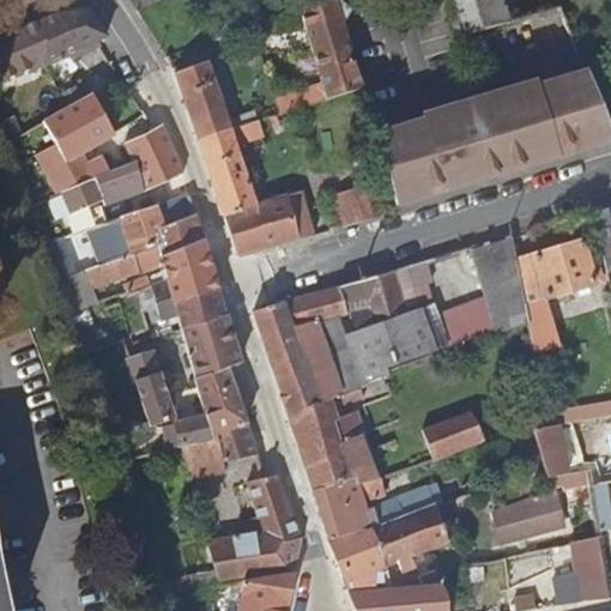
[(303,89),(274,98),(279,113),(325,98),(357,88),(360,86),(342,28),(350,13),(351,12),(337,0),(322,0),(298,8),(303,26),(320,83),(322,91),(310,95),(303,89)]
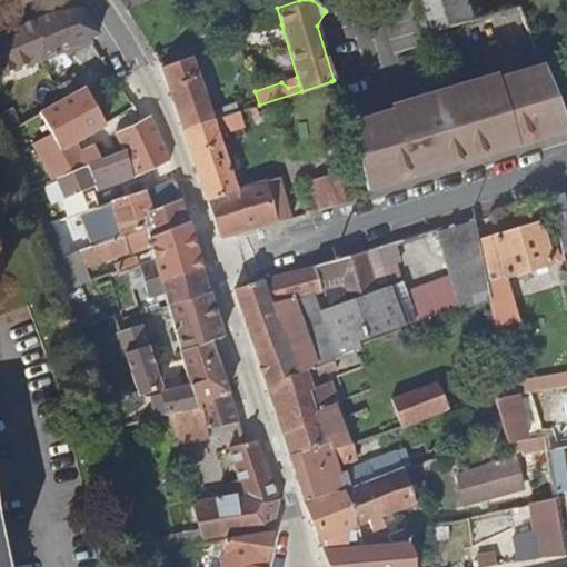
[(466,20),(460,0),(414,0),(411,1),(420,33),(466,20)]
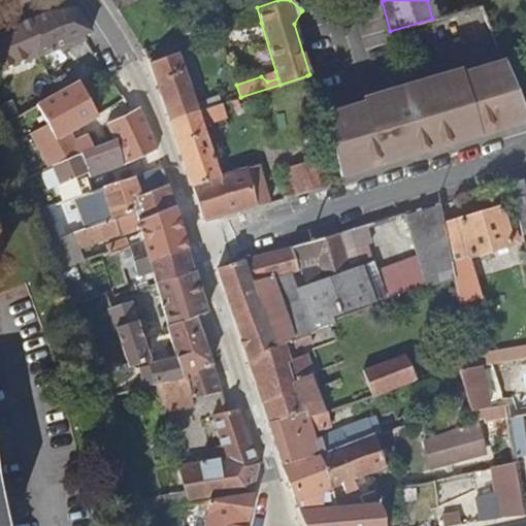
[(34,59),(90,31),(75,11),(74,10),(51,13),(17,27),(0,33),(0,69),(28,58),(32,57),(34,59)]
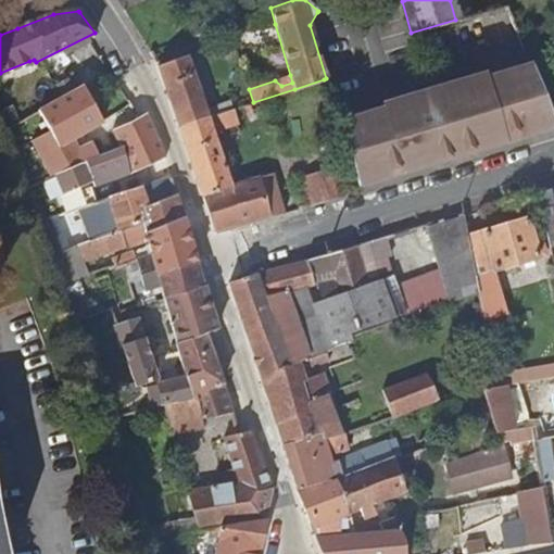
[(175,127),(205,118),(185,55),(154,65),(175,127)]
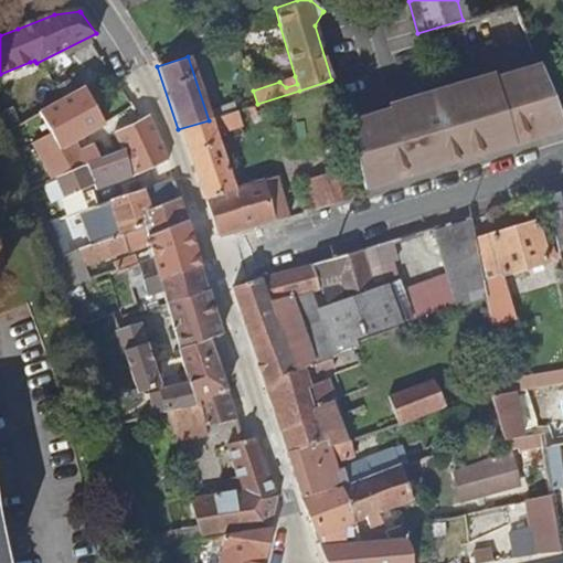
[(534,65),(506,74),(512,95),(527,91),(540,135),(561,129),(534,65)]
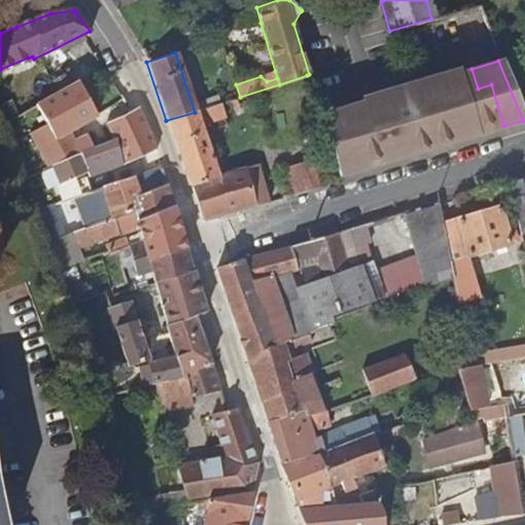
[(359,100),(318,111),(336,168),(354,163),(356,169),(409,153),(407,147),(449,135),(451,141),(503,126),(491,84),(478,89),(471,69),(450,74),(359,100)]
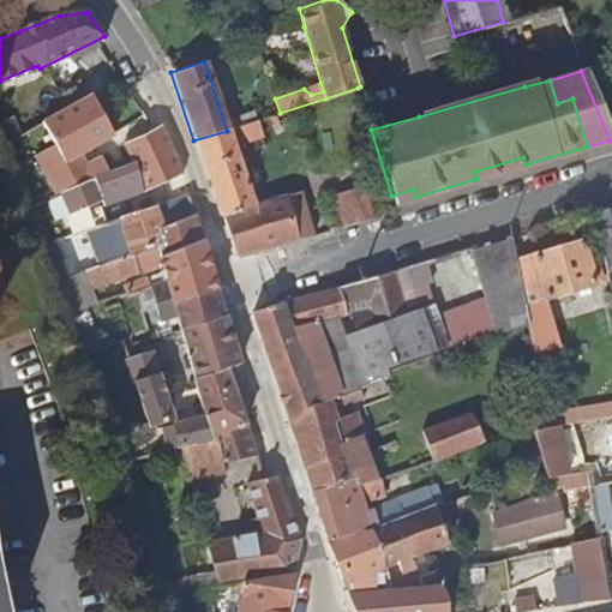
[(418,112),(419,117),(525,87),(523,82),(418,112)]
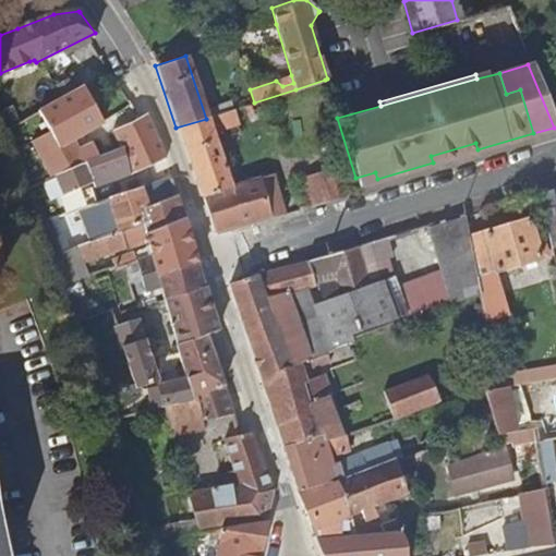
[(276,81),(282,86),(293,83),(291,75),(276,81)]
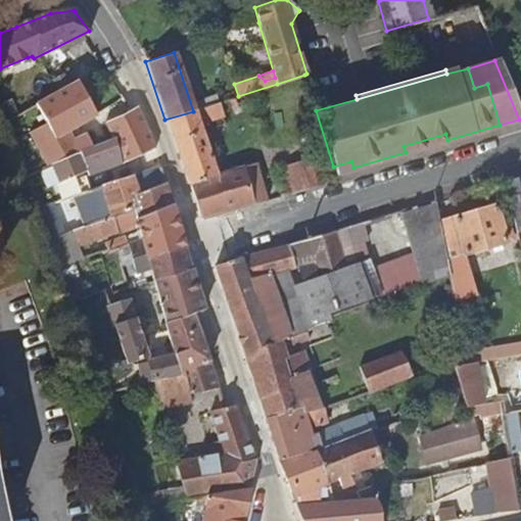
[(36,131),(51,167),(93,147),(88,134),(69,142),(65,133),(96,116),(77,84),(68,88),(40,104),(50,124),(36,131)]
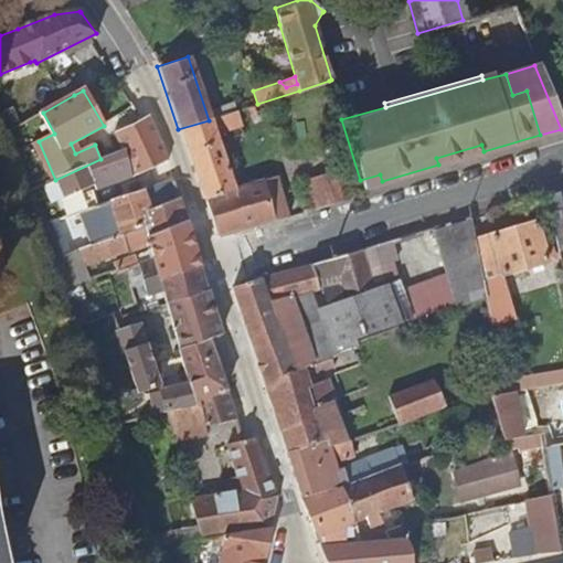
[(252,106),(244,108),(246,116),(254,114),(252,106)]
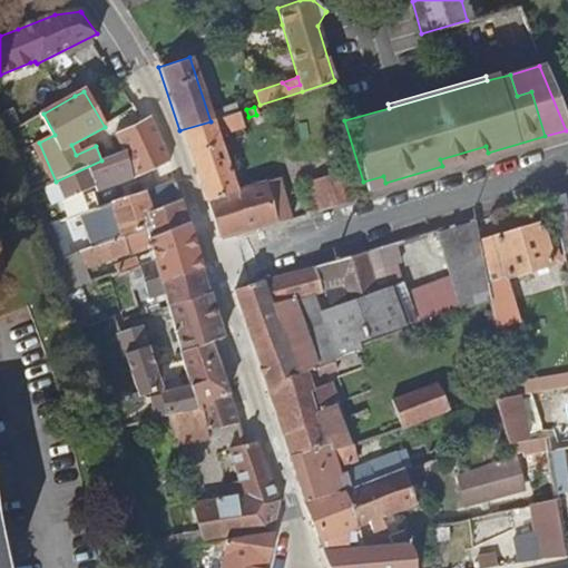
[(243,127),(238,111),(211,121),(179,130),(202,197),(213,232),(221,240),(289,219),(276,177),(233,189),(216,136),(243,127)]
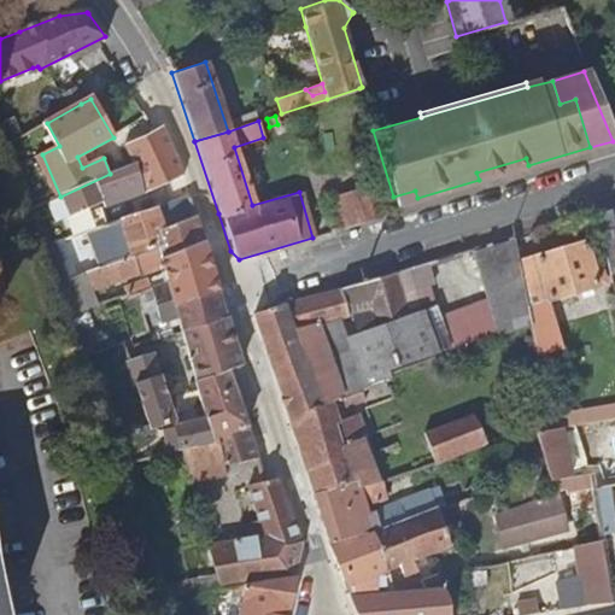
[(123,162),(124,167),(169,145),(160,126),(126,142),(133,157),(123,162)]
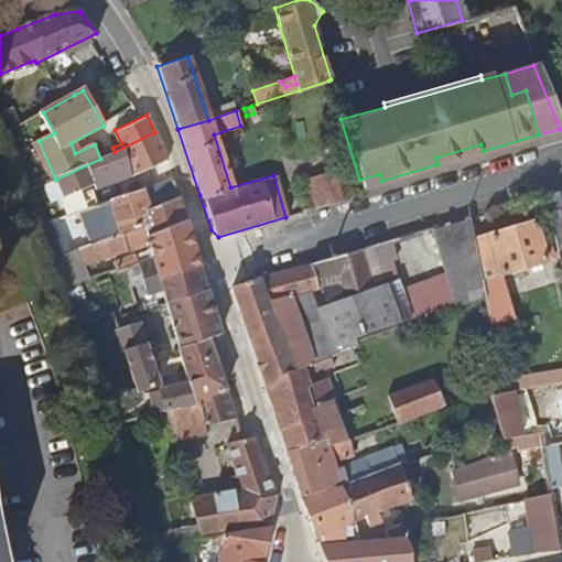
[(0,122),(4,134),(15,128),(12,117),(0,122)]
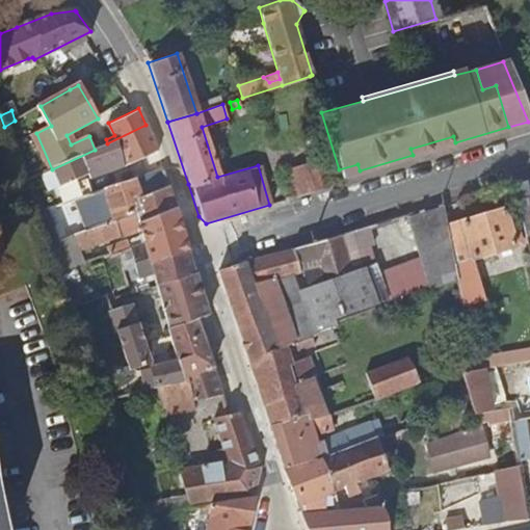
[(95,150),(52,169),(59,186),(122,164),(124,168),(140,163),(142,169),(160,163),(157,152),(146,125),(107,143),(95,150)]
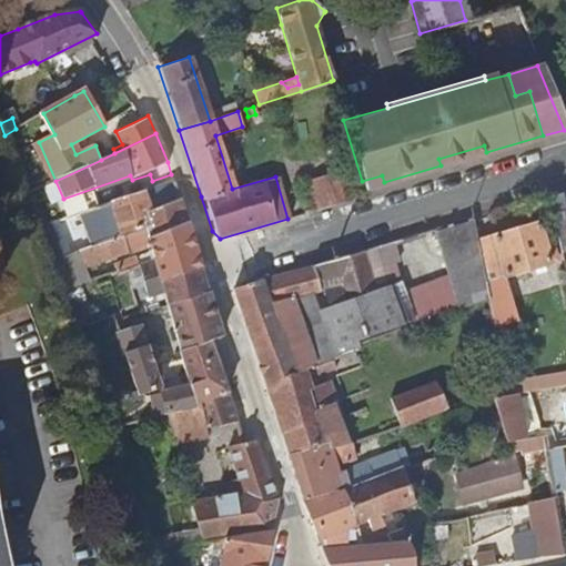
[(438,159),(441,165),(486,152),(484,145),(438,159)]
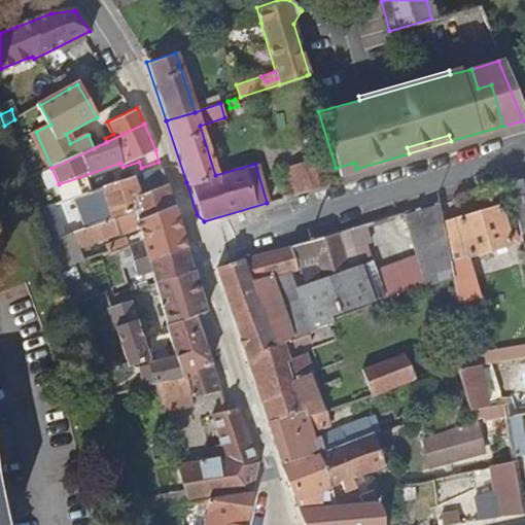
[(318,156),(286,164),(292,190),(324,183),(318,156)]
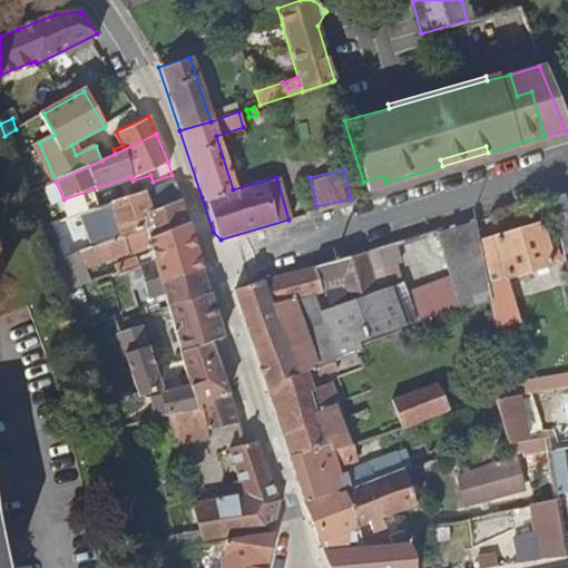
[(363,182),(364,188),(385,183),(383,176),(363,182)]
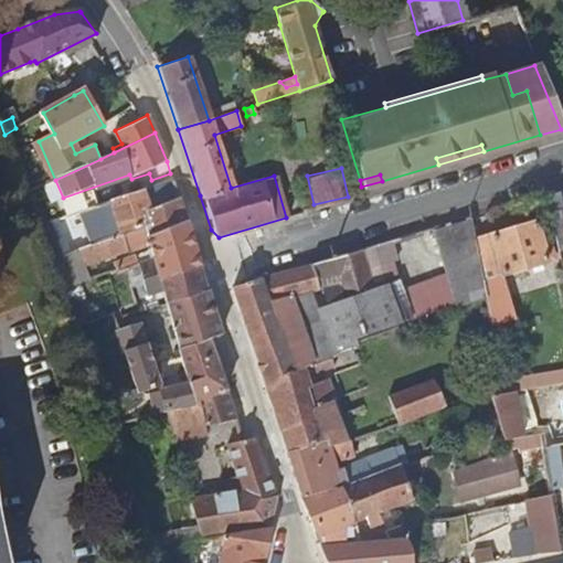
[(172,183),(147,192),(151,206),(178,199),(172,183)]
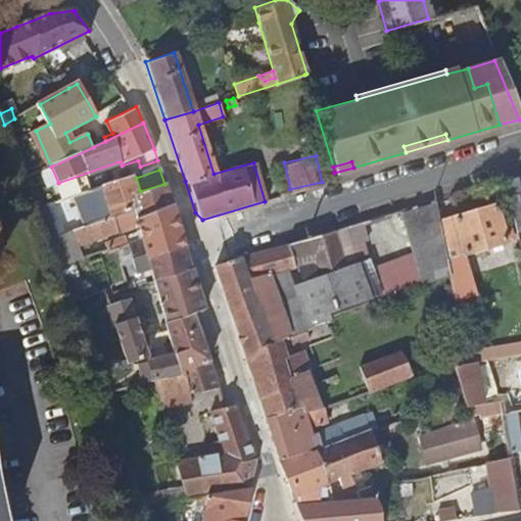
[(22,180),(28,194),(36,191),(31,177),(22,180)]
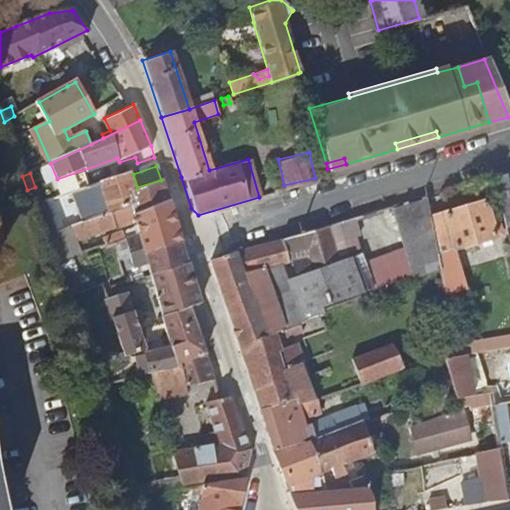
[(99,184),(108,213),(129,206),(131,211),(167,200),(162,185),(161,180),(137,187),(133,174),(118,178),(112,180),(99,184)]
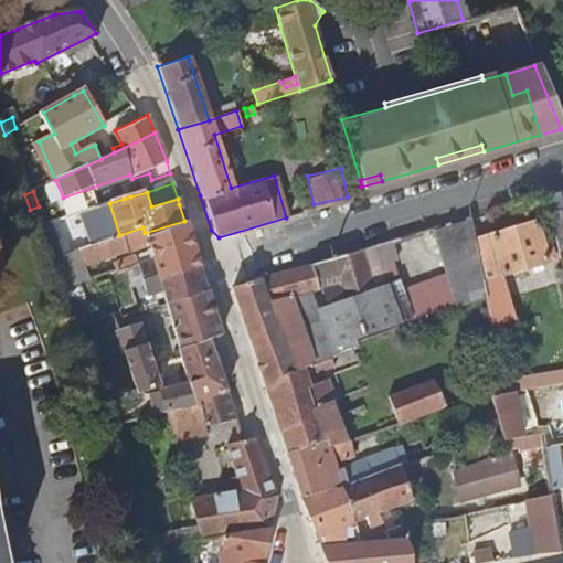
[(545,195),(559,253),(562,251),(562,210),(561,211),(558,192),(545,195)]
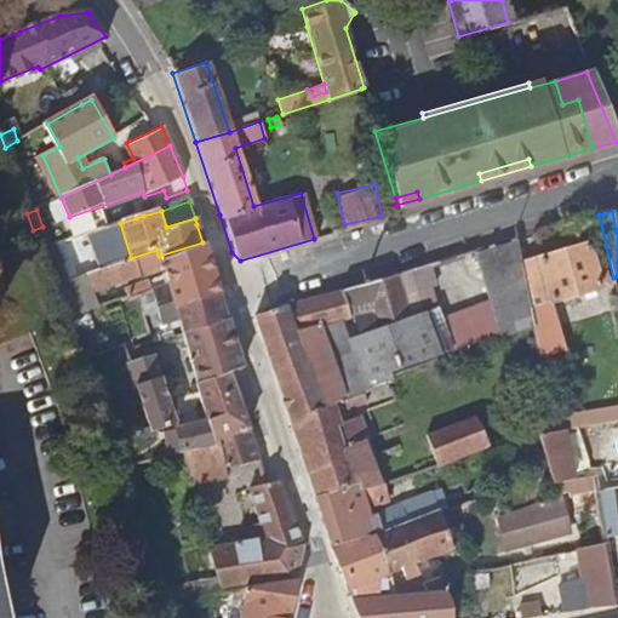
[(95,255),(101,270),(131,258),(120,223),(99,230),(106,251),(95,255)]
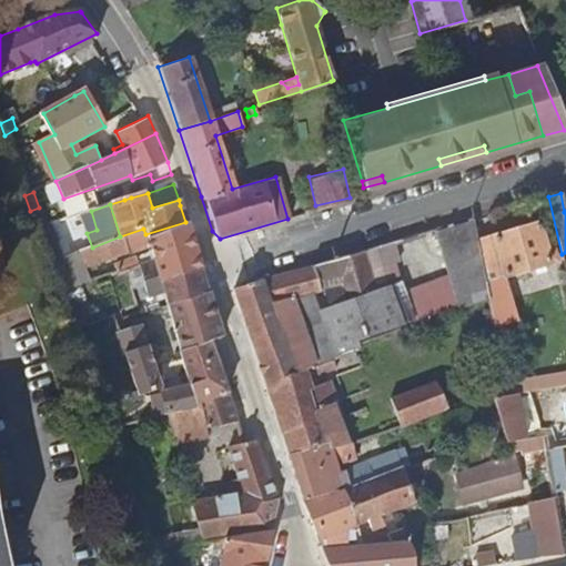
[(447,276),(456,305),(488,300),(476,241),(472,218),(432,230),(447,276)]
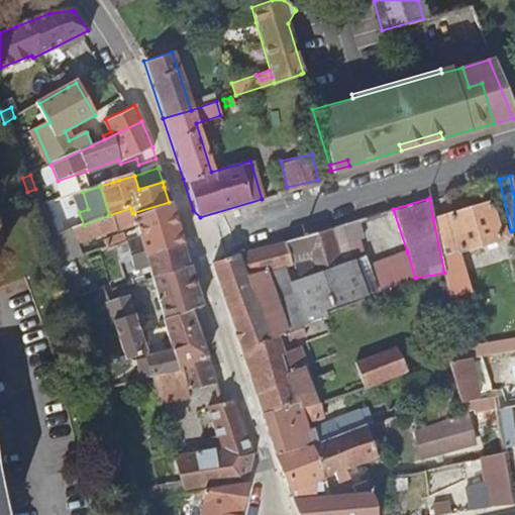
[(32,207),(37,222),(50,218),(64,213),(59,199),(32,207)]
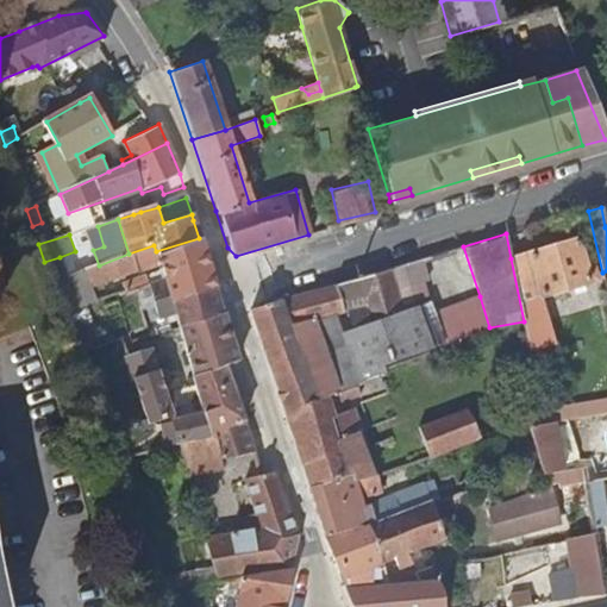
[(160,264),(166,281),(173,304),(216,291),(199,238),(156,251),(154,245),(129,254),(99,266),(91,269),(93,280),(135,267),(136,271),(160,264)]
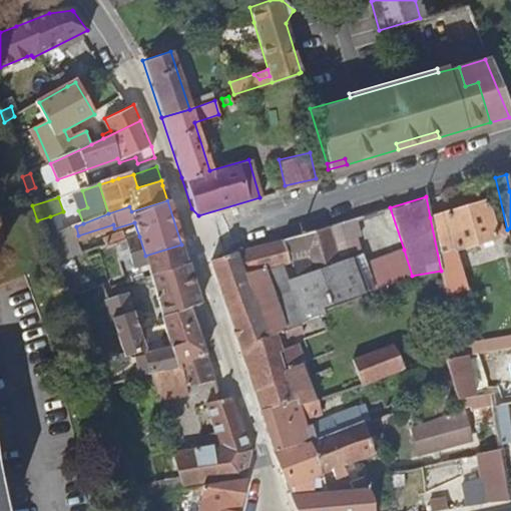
[(486,205),(430,217),(441,271),(460,267),(458,251),(493,241),(486,205)]
